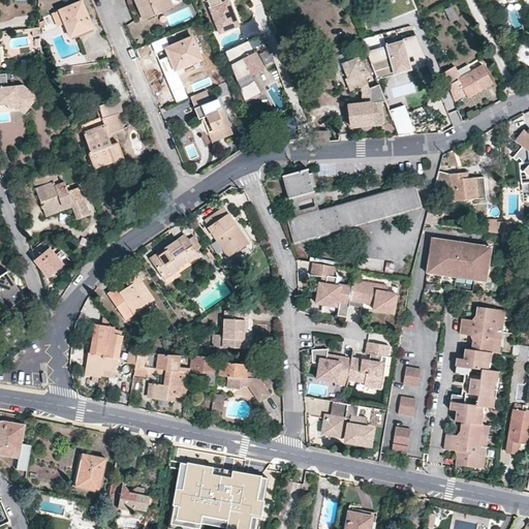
[(136,0),(132,0),(141,20),(146,19),(136,0)]
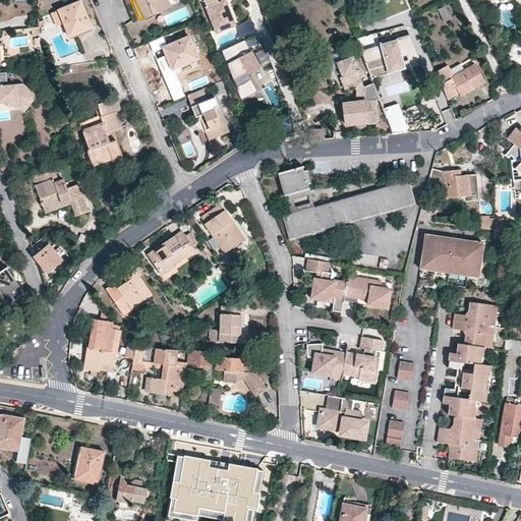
[(134,0),(143,18),(168,8),(164,0),(134,0)]
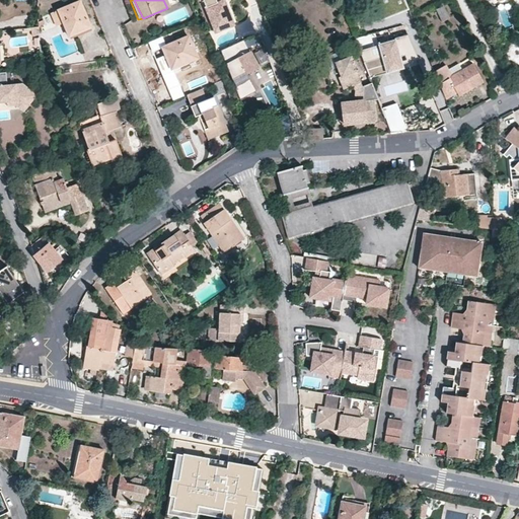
[(224,0),(223,0),(218,2),(216,0),(203,0),(215,31),(234,24),(224,0)]
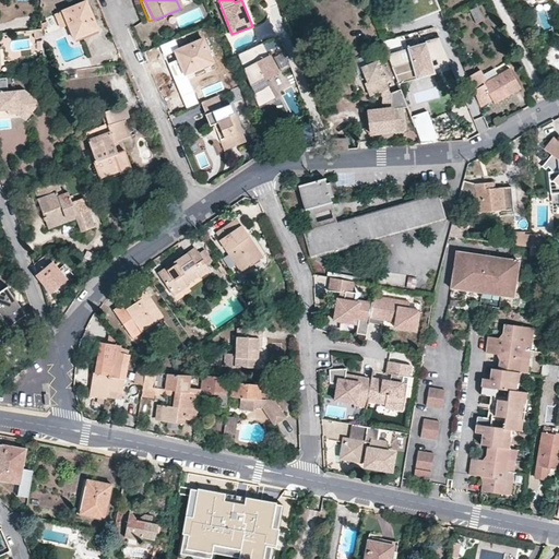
[(402,0),(409,20),(431,11),(426,0),(402,0)]
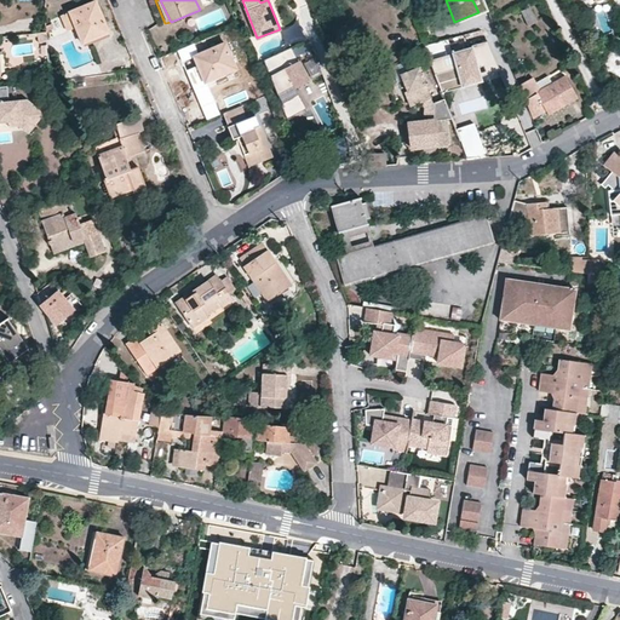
[(487,9),(483,0),(472,0),(478,12),(487,9)]
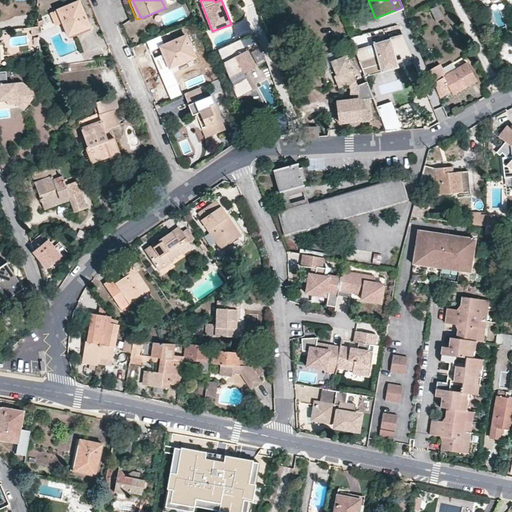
[(78,1),(56,10),(67,36),(89,27),(78,1)]
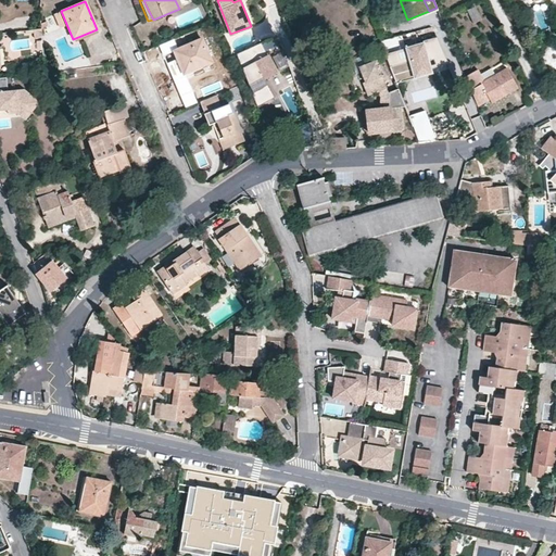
[(475,7),(467,11),(474,23),(480,20),(475,7)]
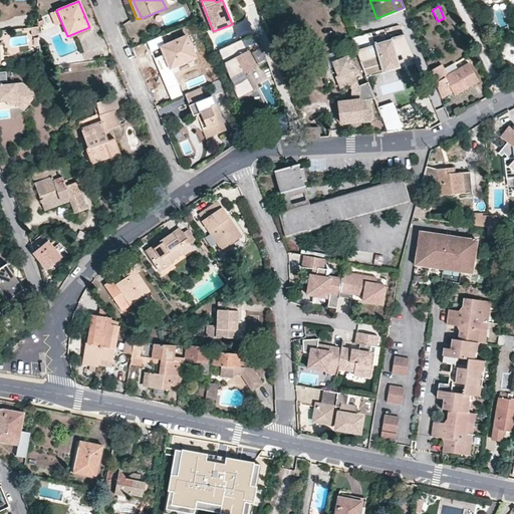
[(50,12),(53,25),(59,23),(56,10),(50,12)]
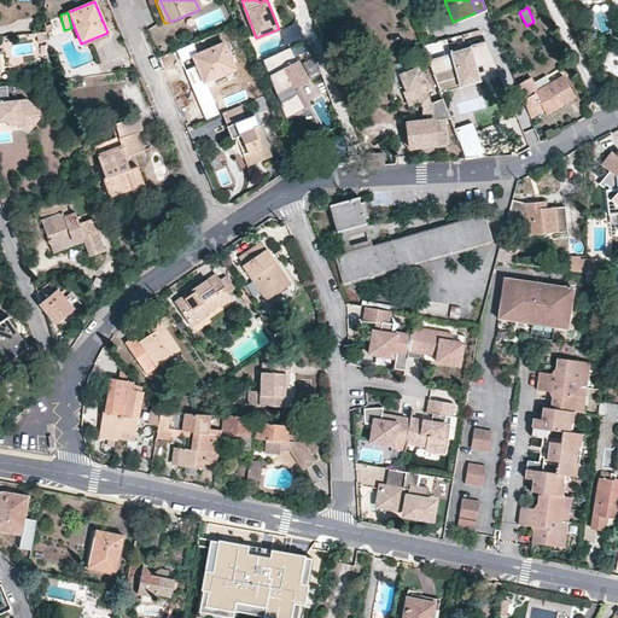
[(81,44),(82,47),(109,36),(108,33),(81,44)]
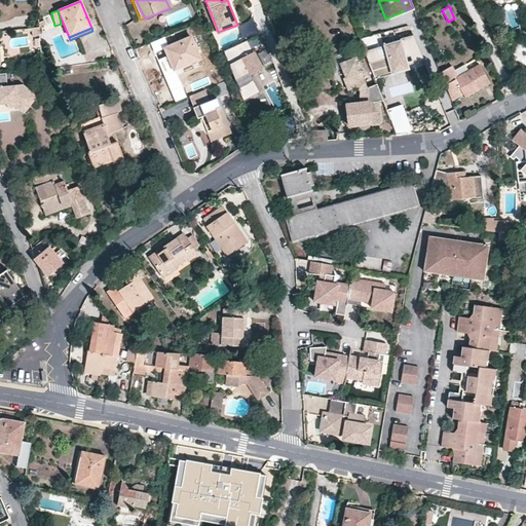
[(250,46),(262,42),(260,36),(248,40),(250,46)]
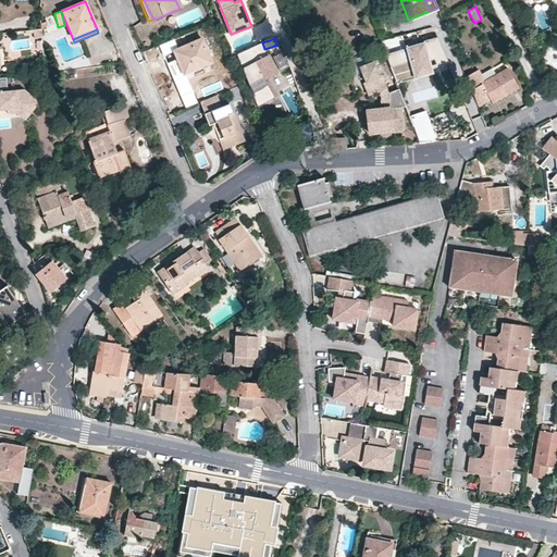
[(174,51),(184,74),(211,62),(201,39),(174,51)]
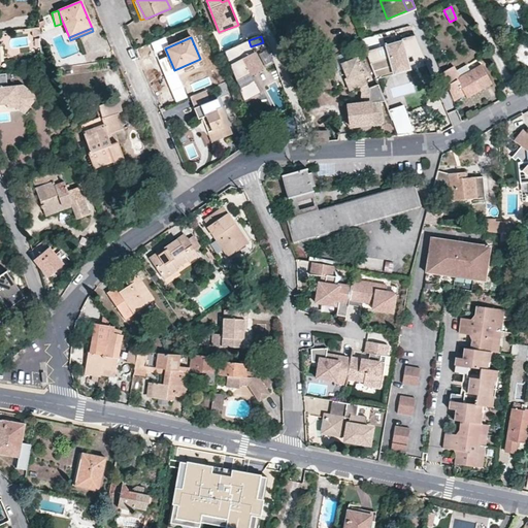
[(262,69),(248,41),(245,39),(228,47),(225,48),(240,93),(256,85),(251,74),(262,69)]
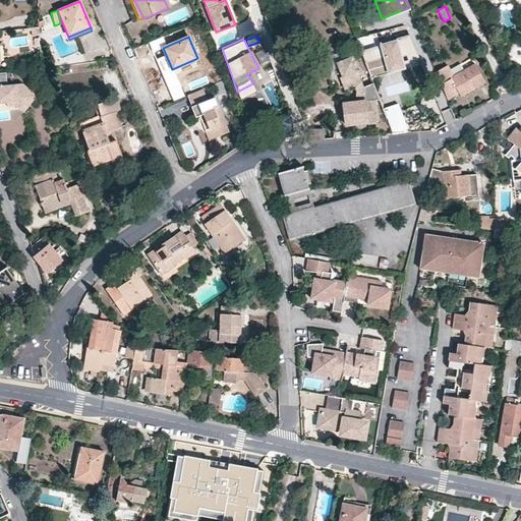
[(39,40),(31,40),(31,51),(39,51),(39,40)]
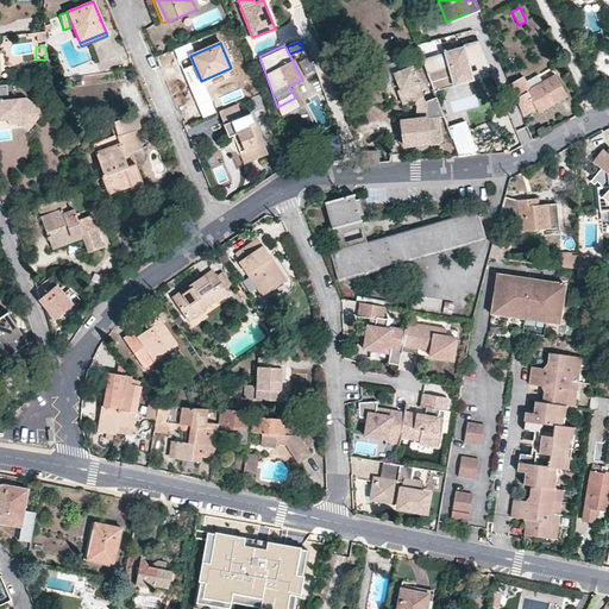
[(444,52),(446,64),(425,70),(433,90),(471,79),(463,48),(444,52)]
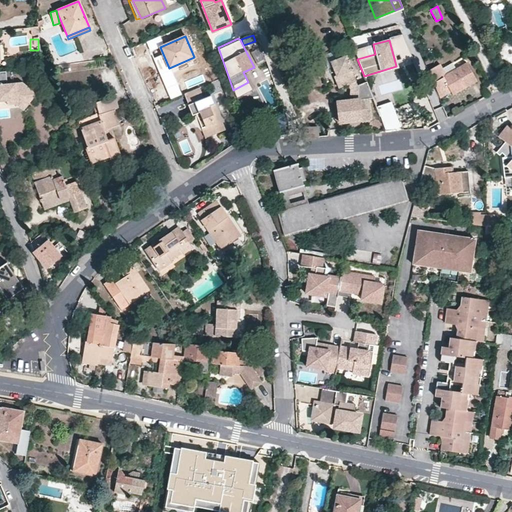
[(353,49),(357,59),(375,54),(373,44),(353,49)]
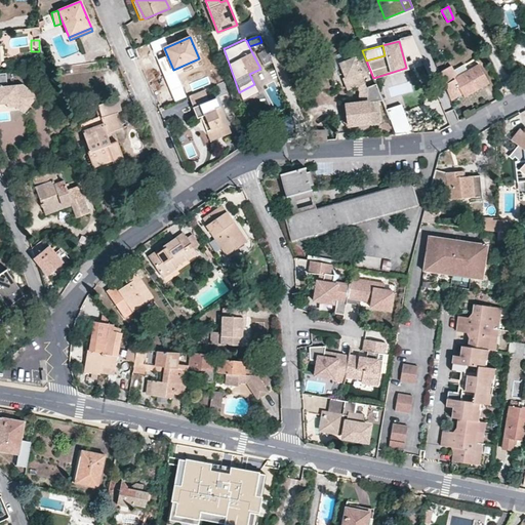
[(272,59),(265,46),(255,51),(263,64),(272,59)]
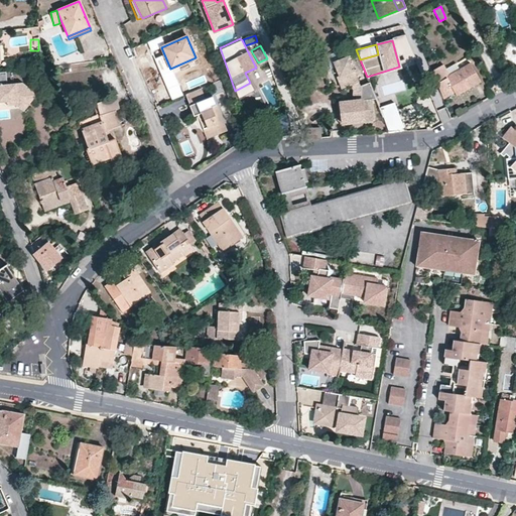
[(166,70),(170,69),(161,47),(158,48),(166,70)]
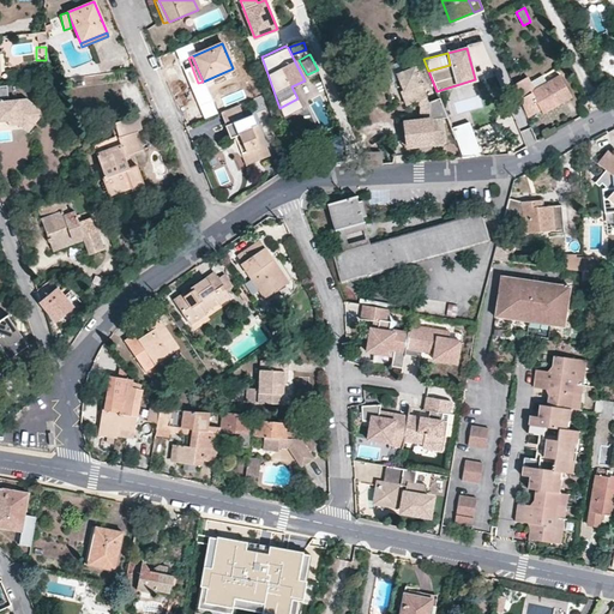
[(391,83),(399,79),(397,74),(403,71),(401,62),(386,67),(391,83)]
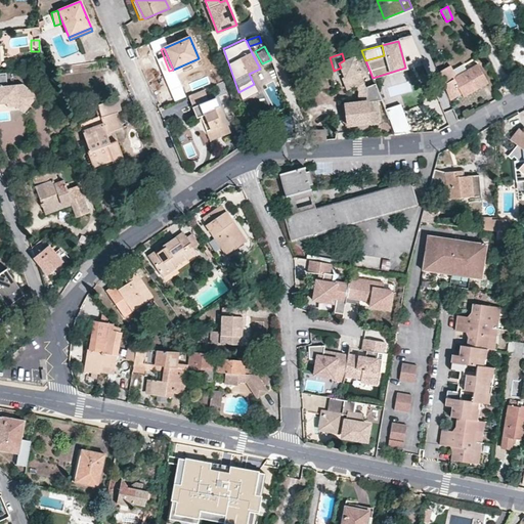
[(358,88),(359,90),(358,99),(361,100),(360,102),(344,104),(347,125),(356,123),(357,122),(380,120),(376,100),(380,99),(373,81),(364,84),(353,57),(344,60),(339,63),(341,68),(344,76),(342,78),(347,90),(358,86),(358,88)]
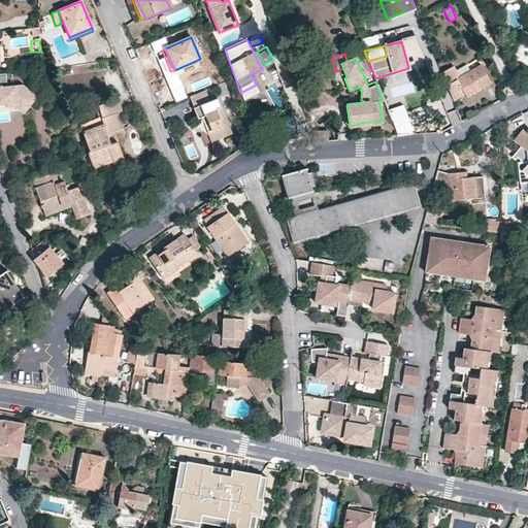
[(464,94),(466,96),(491,81),(481,65),(459,76),(455,70),(452,65),(441,71),(451,96),(461,90),(464,94)]
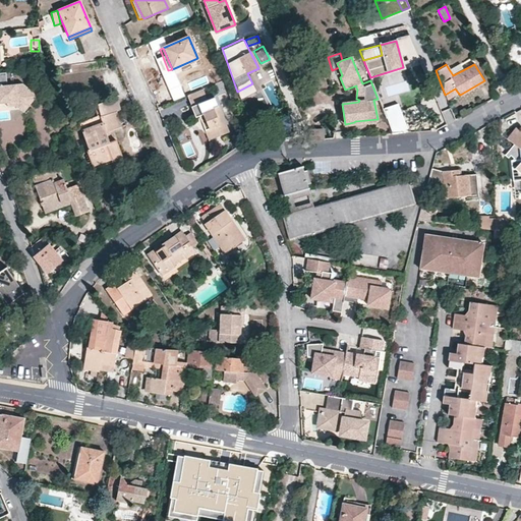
[(5,72),(0,72),(0,102),(15,101),(24,109),(36,95),(21,83),(7,85),(5,72)]
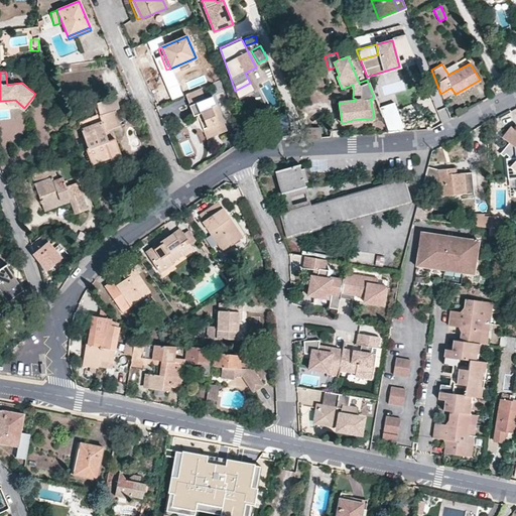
[(436,87),(429,91),(436,107),(443,104),(436,87)]
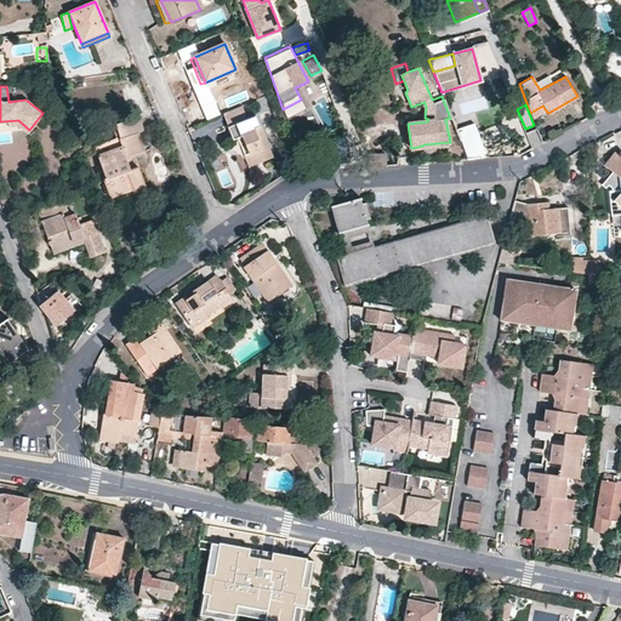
[(530,113),(533,118),(546,110),(542,106),(530,113)]
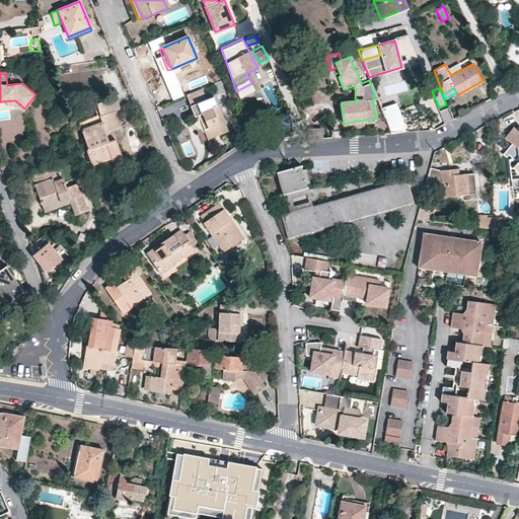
[(198,116),(202,115),(207,127),(203,129),(208,139),(226,131),(212,96),(190,105),(195,118),(198,116)]
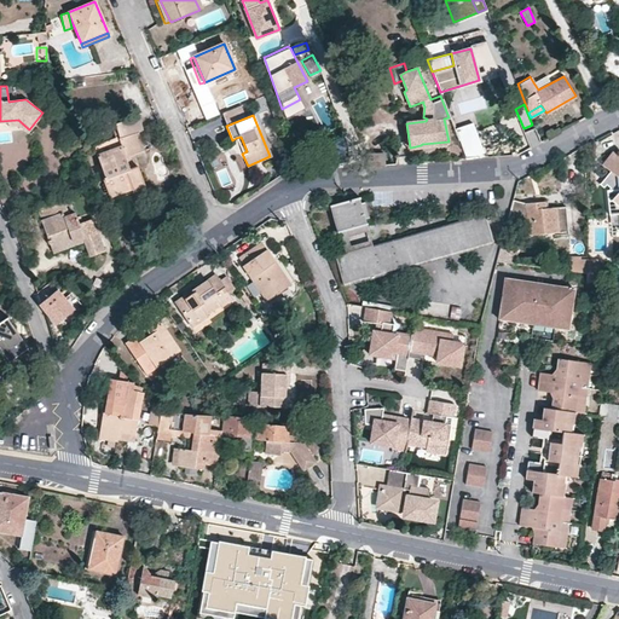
[(464,158),(484,157),(472,122),(453,128),(464,158)]
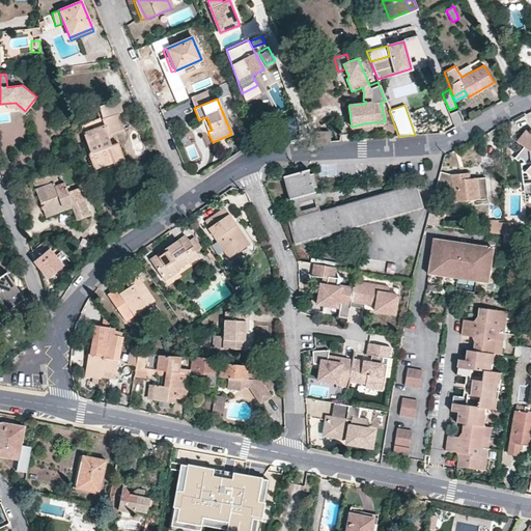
[(114,143),(110,145),(109,140),(107,134),(121,130),(116,113),(102,118),(104,126),(83,133),(89,152),(88,154),(94,172),(108,167),(107,162),(122,157),(117,142),(114,143)]
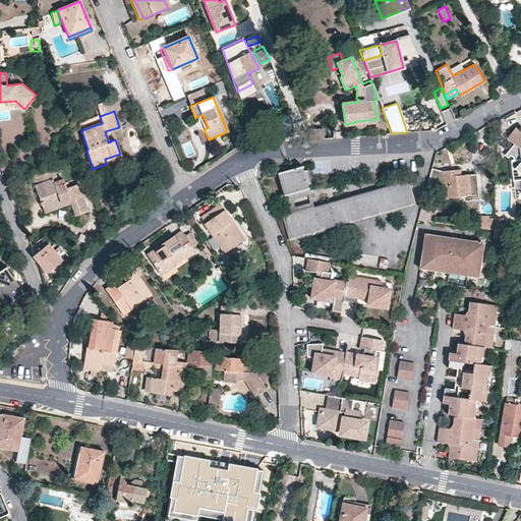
[(203,115),(198,116),(204,129),(208,127),(203,115)]
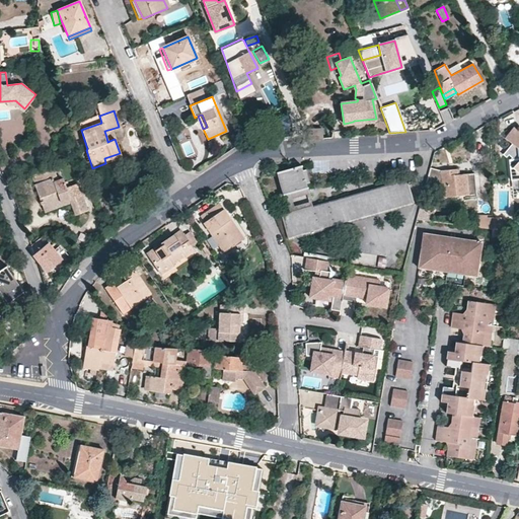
[(307,133),(308,139),(321,138),(320,127),(306,129),(307,133)]
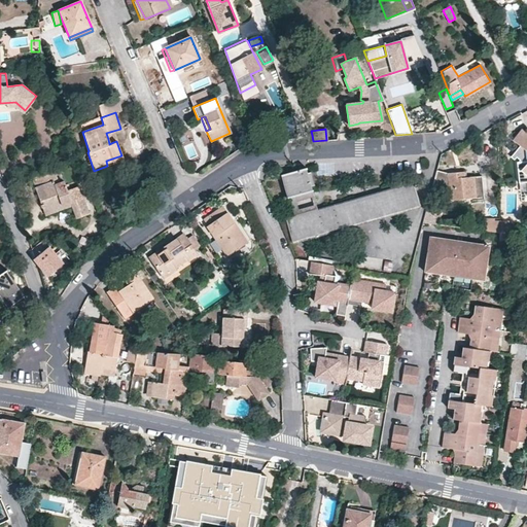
[(515,152),(522,157),(517,164),(519,183),(526,182),(526,183),(526,134),(522,130),(513,140),(520,147),(515,152)]
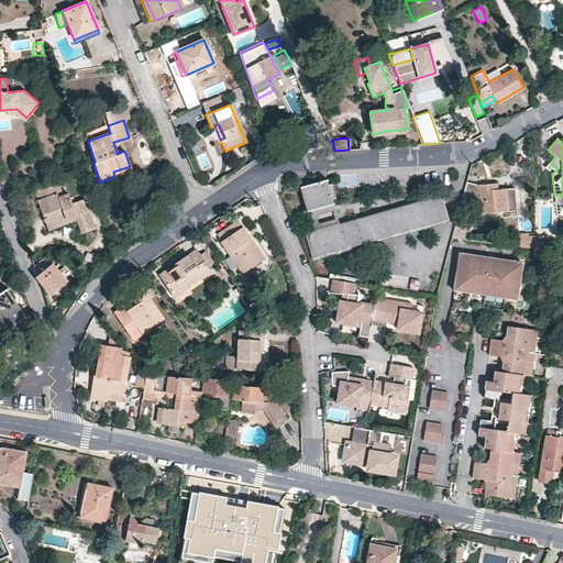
[(221,152),(225,151),(220,140),(217,141),(221,152)]
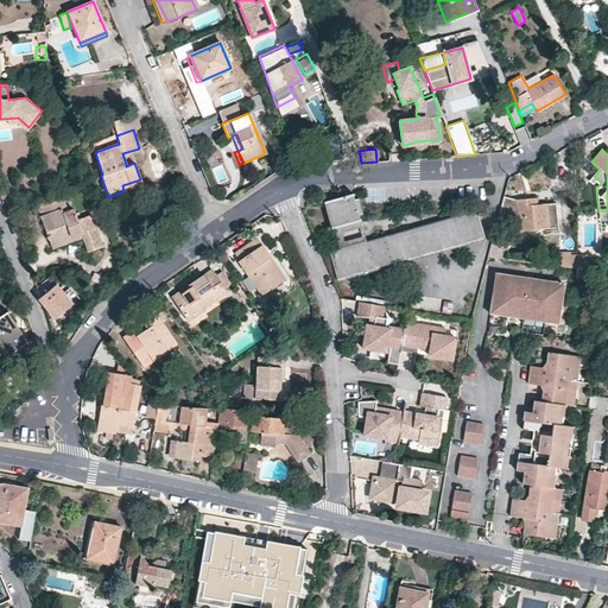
[(594,176),(590,182),(596,187),(596,189),(602,182),(594,176)]
